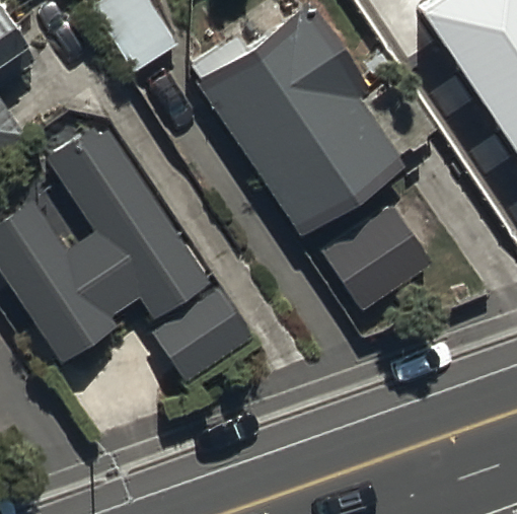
[(95,0),(89,4),(134,72),(178,44),(149,0),(95,0)]
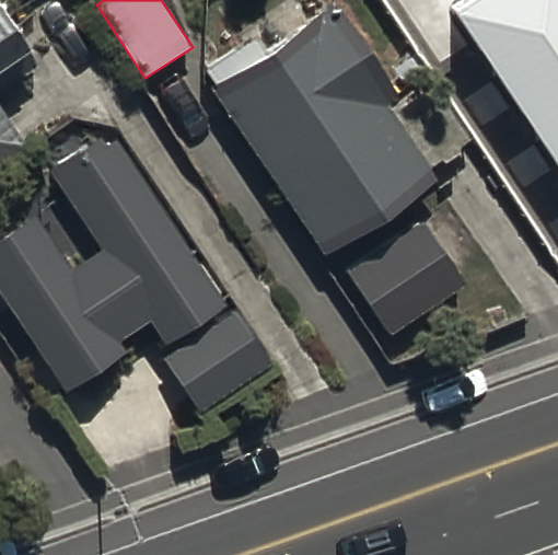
[(456,0),(452,3),(557,162),(557,0),(456,0)]
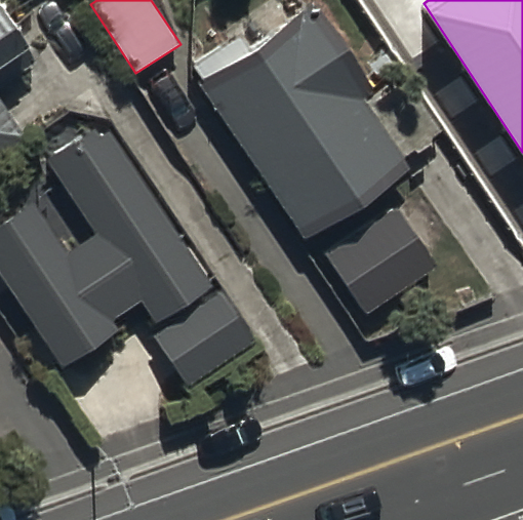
[(242,35),(192,68),(202,84),(198,86),(306,242),(410,171),(402,159),(442,132),(404,78),(366,105),(362,98),(369,93),(309,5),(292,16),(294,21),(251,49),(242,35)]
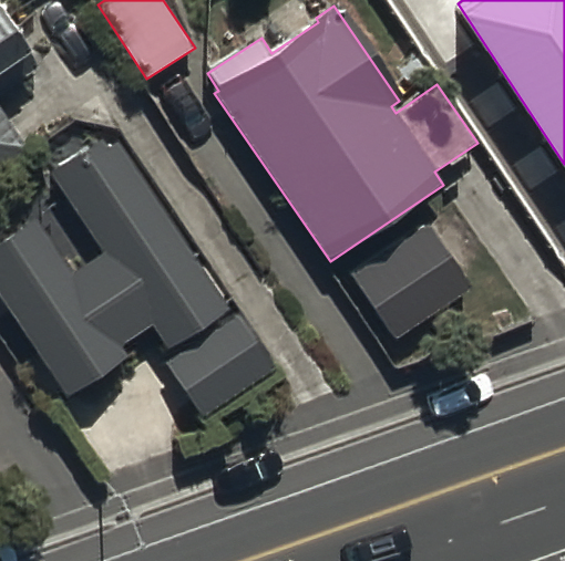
[(0,175),(32,155),(0,104),(0,81),(31,61),(0,12),(0,175)]
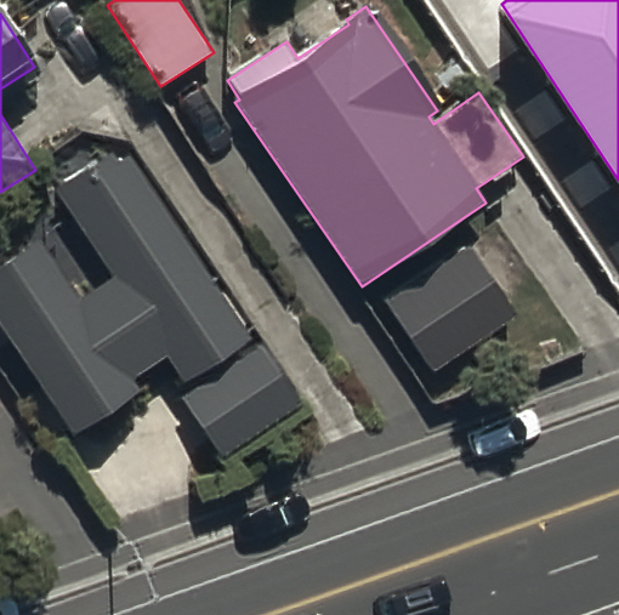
[(0,332),(4,331),(74,438),(145,392),(137,380),(166,360),(182,383),(251,339),(123,146),(56,191),(113,277),(79,300),(39,240),(34,244),(0,266),(0,332)]
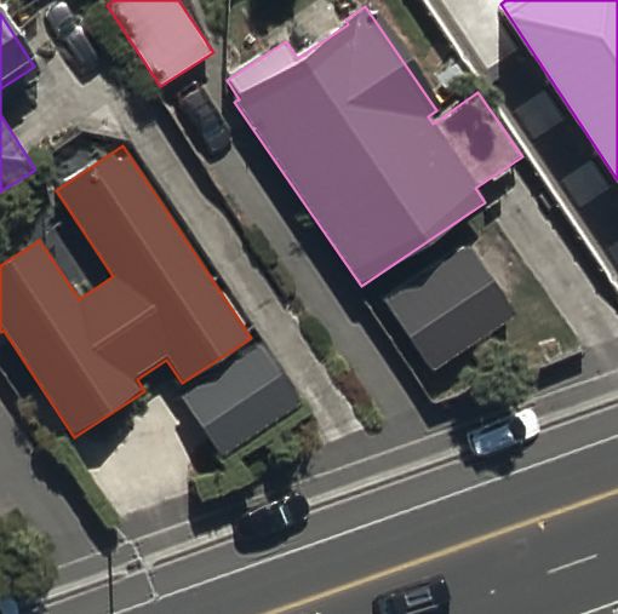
[(467,234),(384,291),(435,365),(518,309),(467,234)]
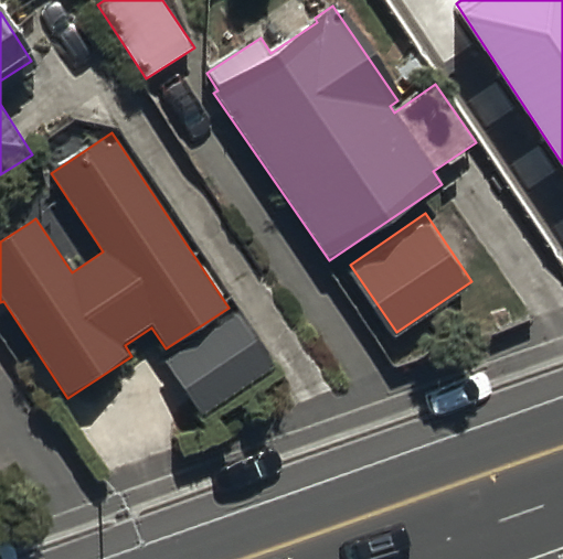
[(237,311),(163,361),(203,418),(276,368),(237,311)]
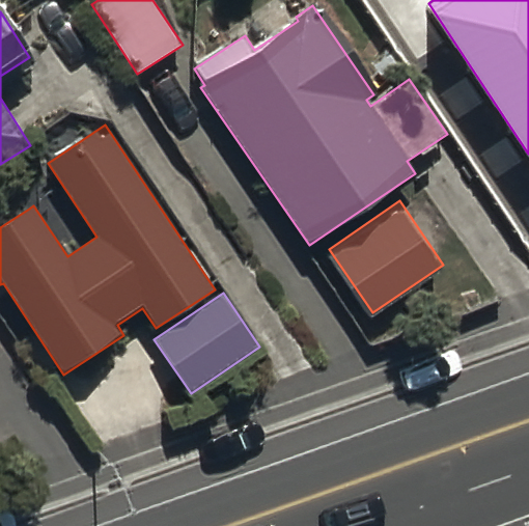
All buildings are outlined.
